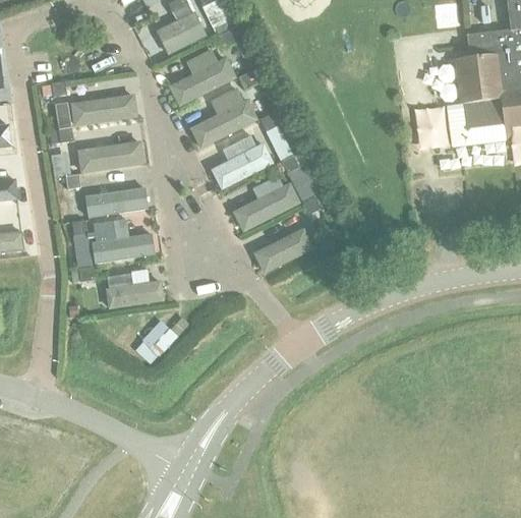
[(506,0),(511,29),(467,34),(469,49),(472,48),(473,56),(444,60),(444,62),(458,61),(463,100),(449,102),(450,105),(463,103),(466,125),(464,127),(468,130),(470,127),(505,123),(506,138),(512,137),(510,124),(520,122),(520,0),(506,0)]
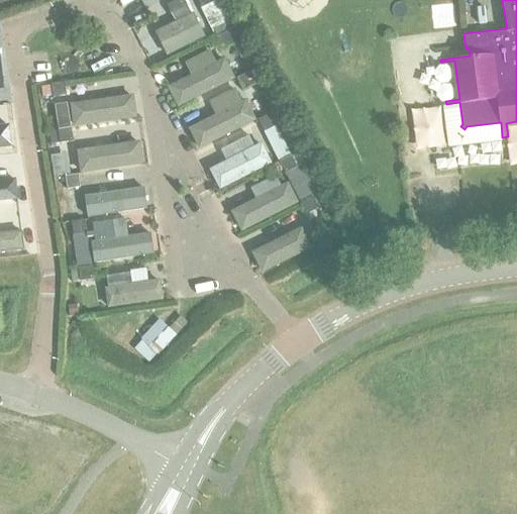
[(158,65),(216,35),(205,13),(147,42),(158,65)]
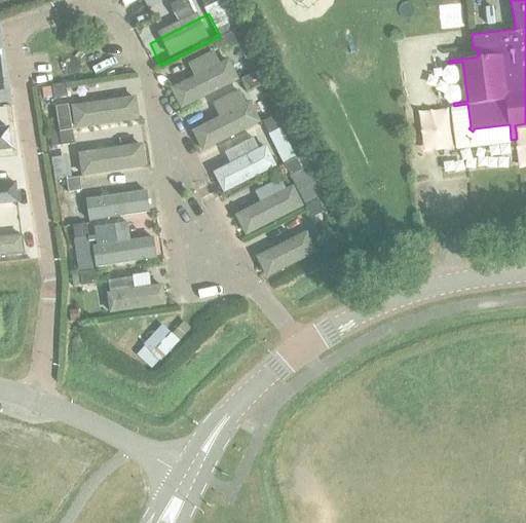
[(220,36),(226,47),(238,41),(232,30),(220,36)]
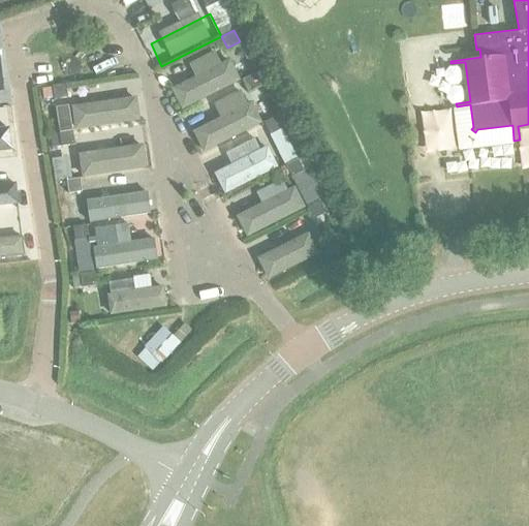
[(188,63),(193,75),(172,86),(183,109),(242,79),(231,56),(219,62),(213,50),(188,63)]
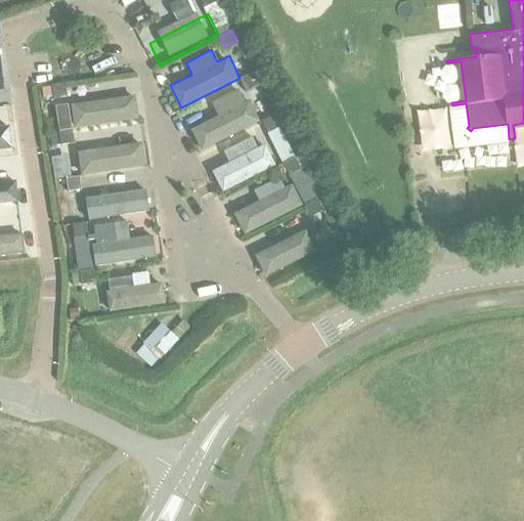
[(87,66),(81,50),(64,56),(71,72),(87,66)]
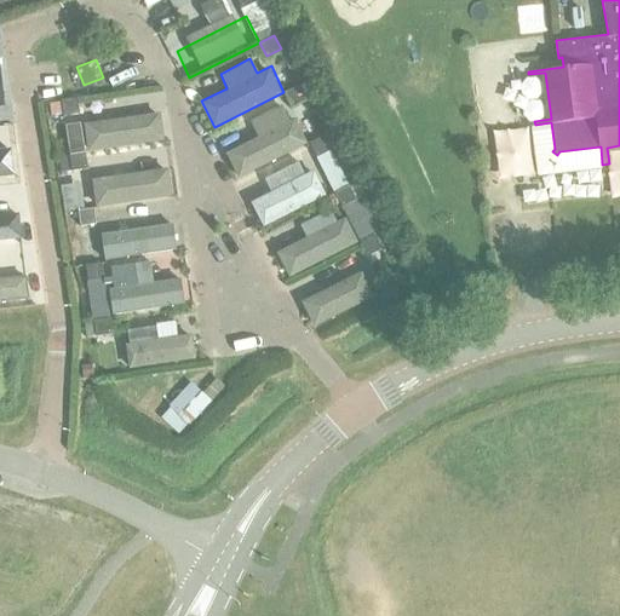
[(285,92),(292,105),(306,98),(299,85),(285,92)]
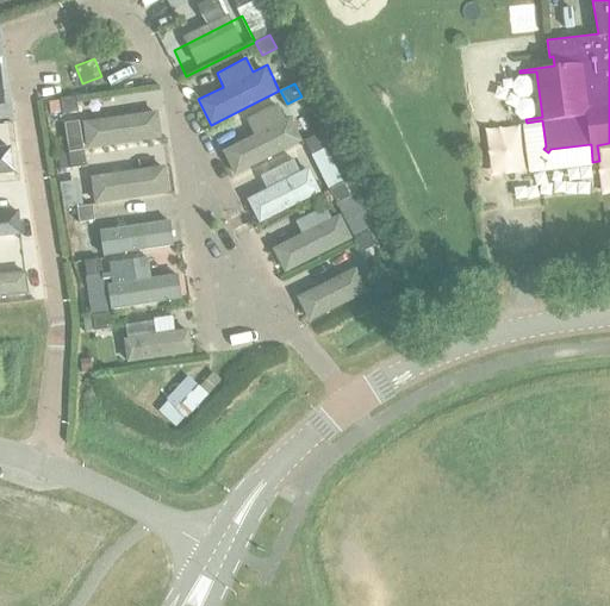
[(61,97),(63,112),(79,110),(76,94),(61,97)]
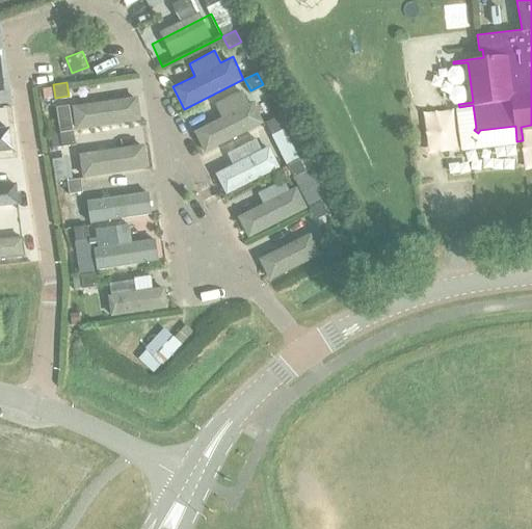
[(214,104),(220,116),(194,129),(206,152),(265,122),(254,99),(247,102),(241,89),(214,104)]
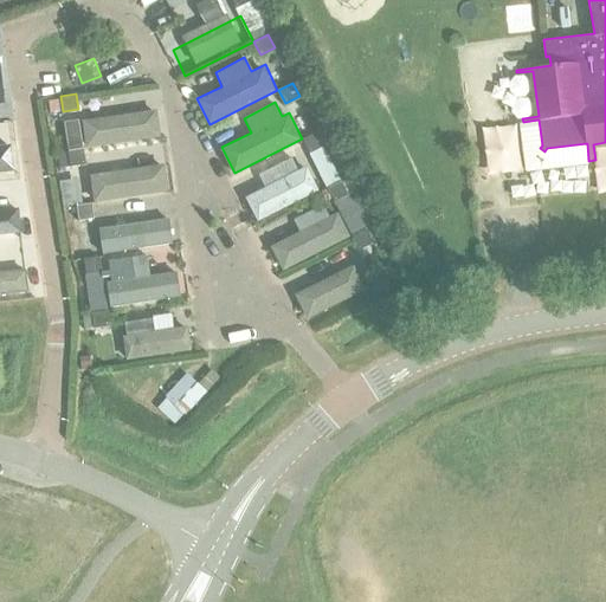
[(85,148),(160,136),(156,109),(81,120),(85,148)]
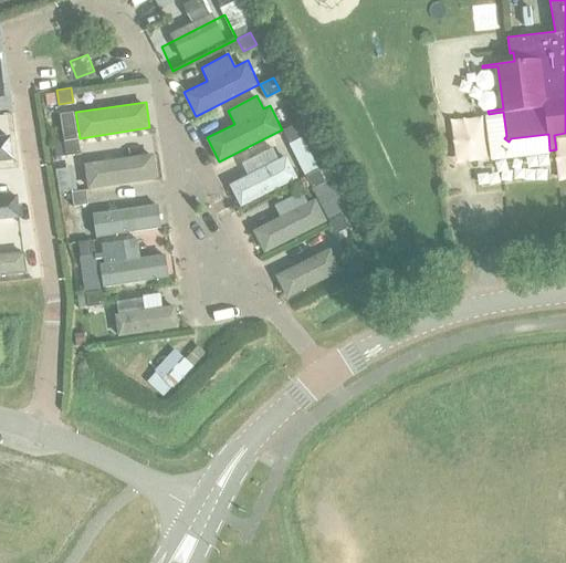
[(60,111),(64,141),(66,155),(81,153),(79,138),(76,138),(73,110),(60,111)]
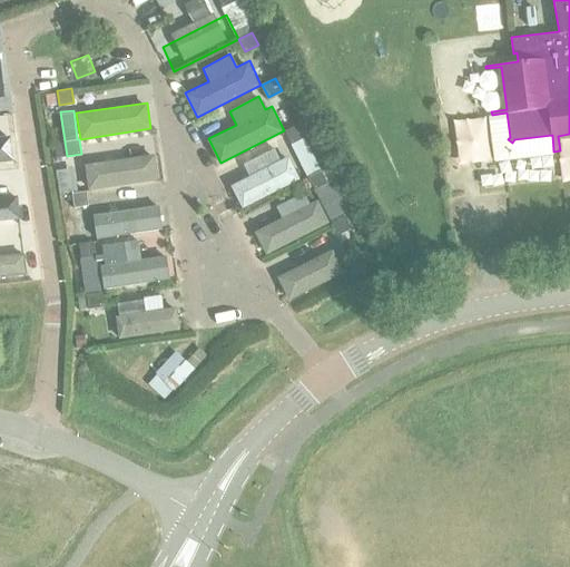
[(285,129),(292,143),(303,137),(305,136),(298,124),(285,129)]
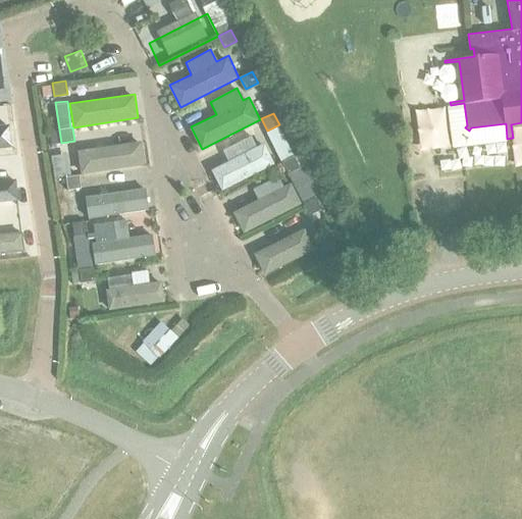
[(266,132),(270,139),(250,150),(242,135),(220,146),(228,160),(212,168),(223,191),(293,155),(277,125),(267,131),(266,132)]
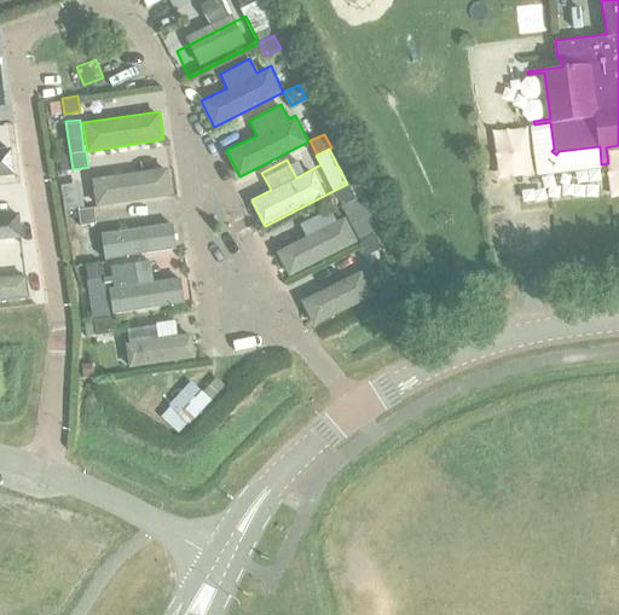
[(0,154),(0,183),(15,183),(11,154),(0,154)]
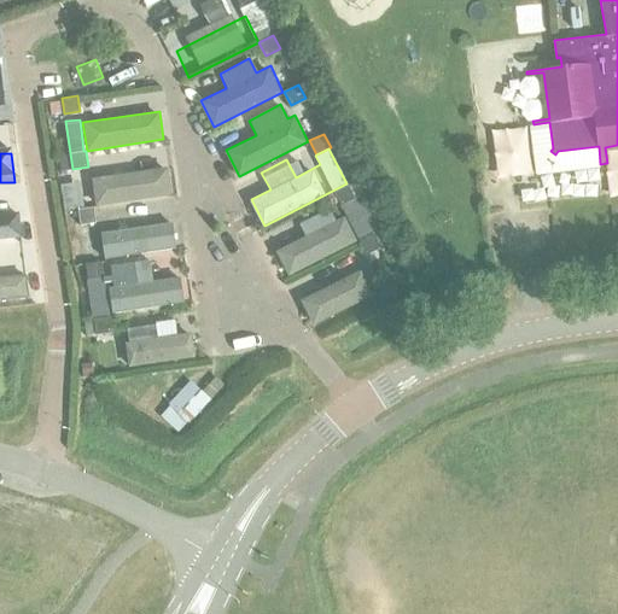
[(94,205),(172,194),(167,165),(91,176),(94,205)]
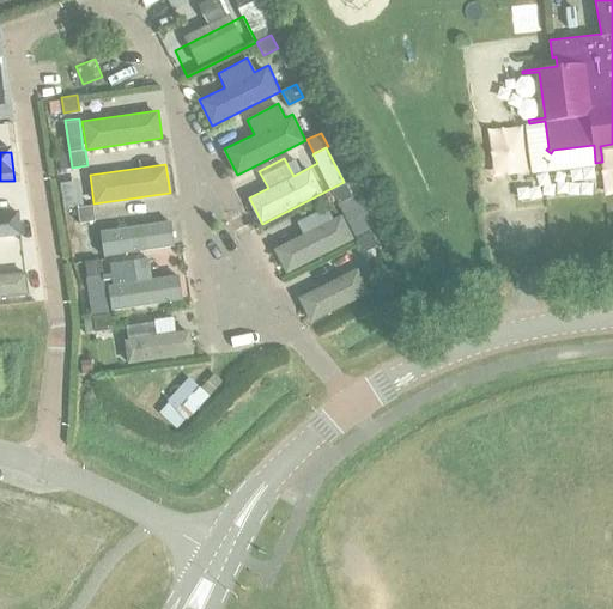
[(332,189),(339,202),(352,195),(345,182),(344,182),(332,189)]
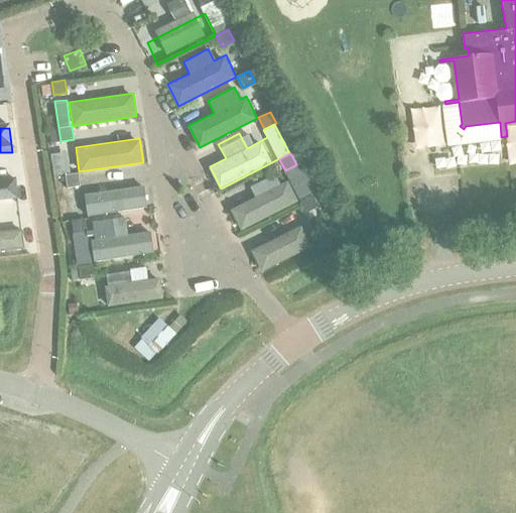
[(65,173),(67,186),(80,184),(78,171),(65,173)]
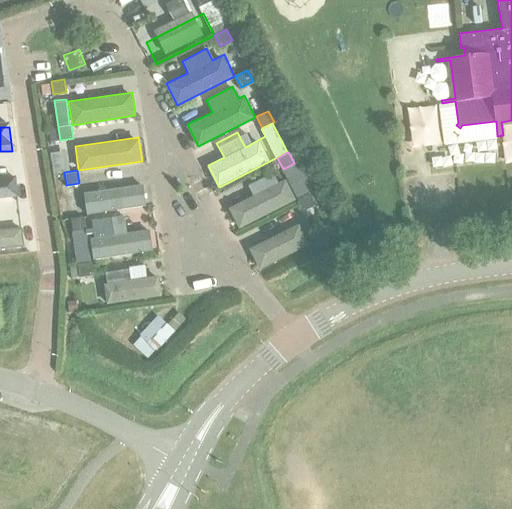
[(248,185),(252,194),(229,206),(239,228),(297,199),(286,178),(276,182),(271,173),(248,185)]
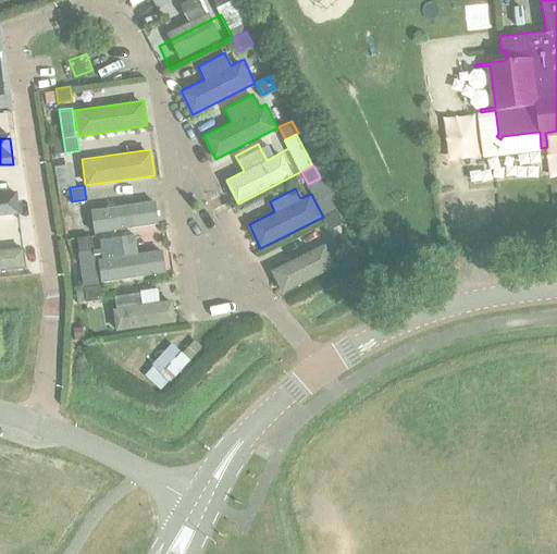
[(0,194),(0,220),(19,218),(15,192),(0,194)]
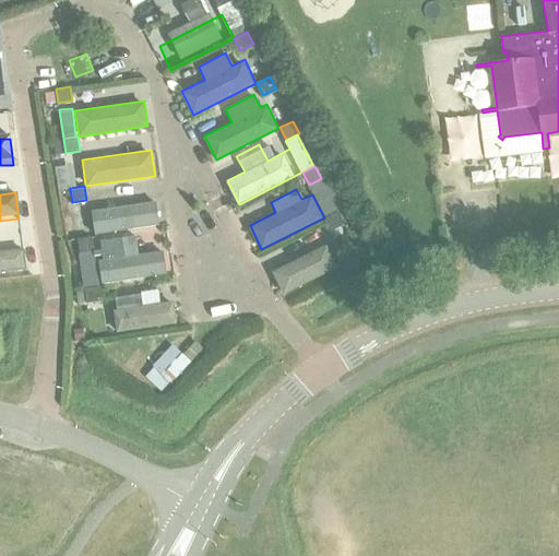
[(90,210),(94,235),(158,226),(154,200),(90,210)]
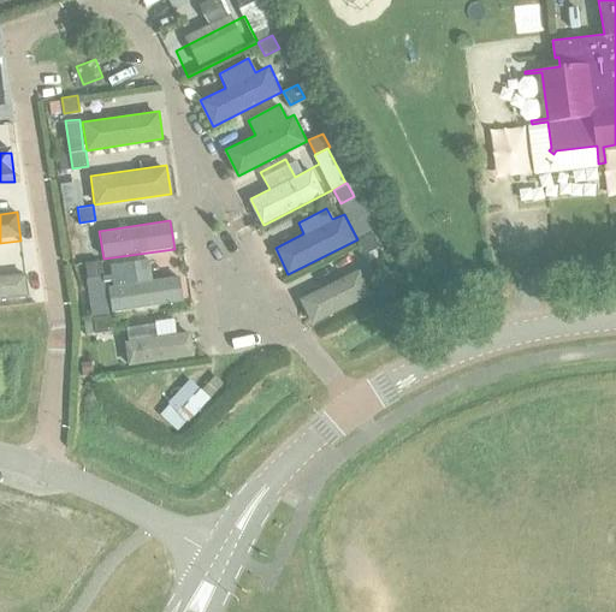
[(359,239),(365,253),(379,245),(372,232),(359,239)]
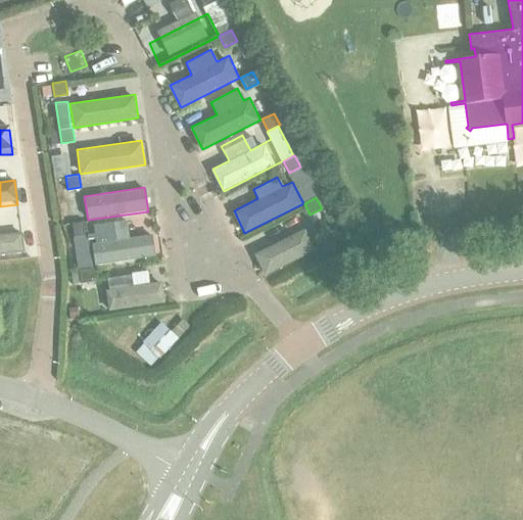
[(91,224),(94,242),(91,242),(94,267),(155,257),(151,234),(128,237),(126,219),(91,224)]
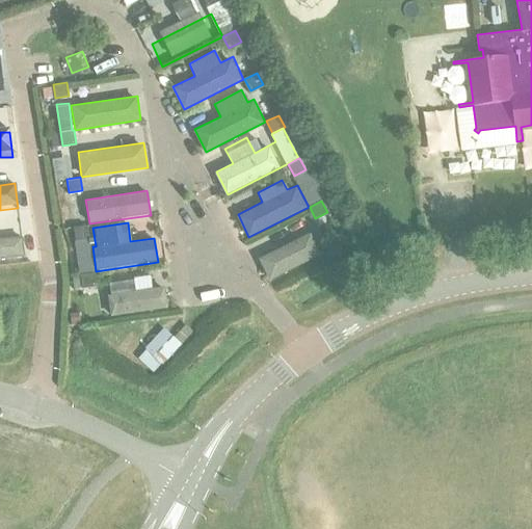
[(74,227),(76,240),(89,238),(87,225),(74,227)]
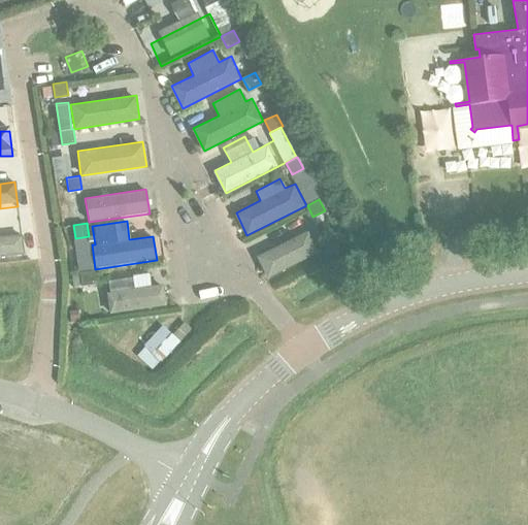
[(257,255),(268,277),(327,248),(316,226),(257,255)]
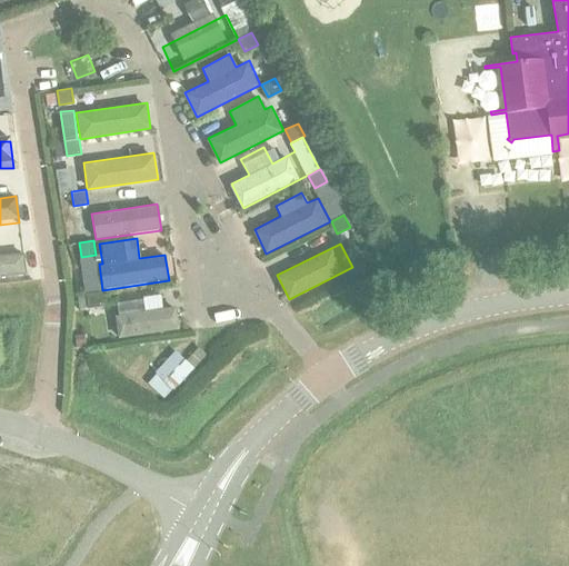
[(0,254),(0,280),(25,278),(21,251),(0,254)]
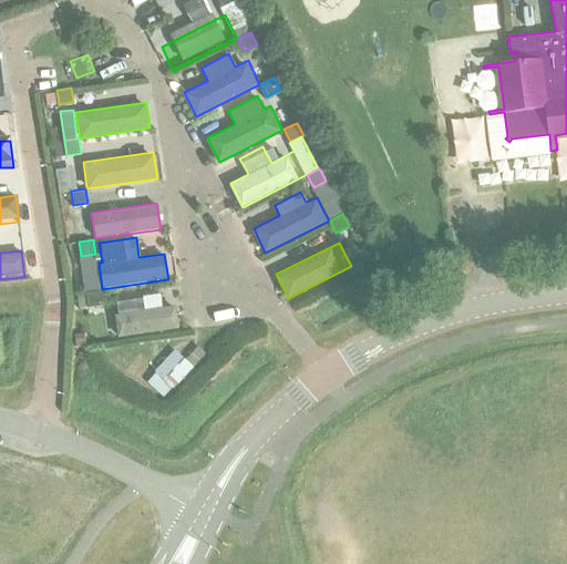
[(86,291),(89,306),(103,304),(101,289),(86,291)]
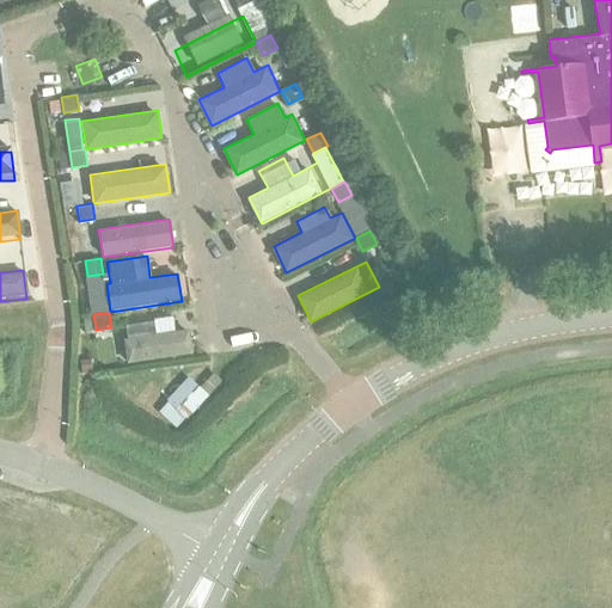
[(123,321),(126,335),(118,336),(122,360),(189,350),(185,326),(154,331),(152,318),(123,321)]
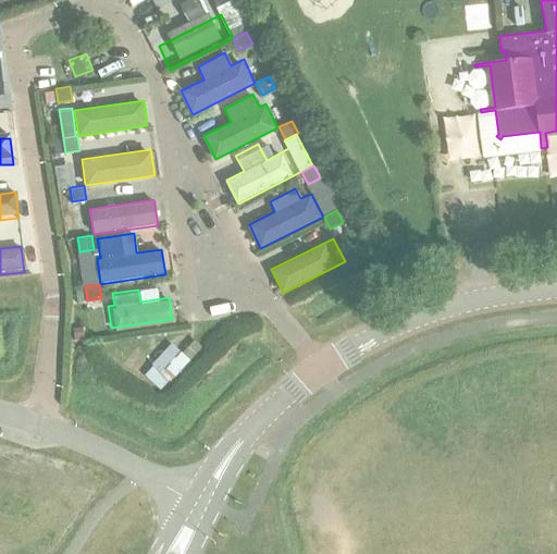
[(155,365),(146,374),(161,388),(169,379),(171,380),(190,359),(183,352),(172,343),(152,364),(155,365)]
